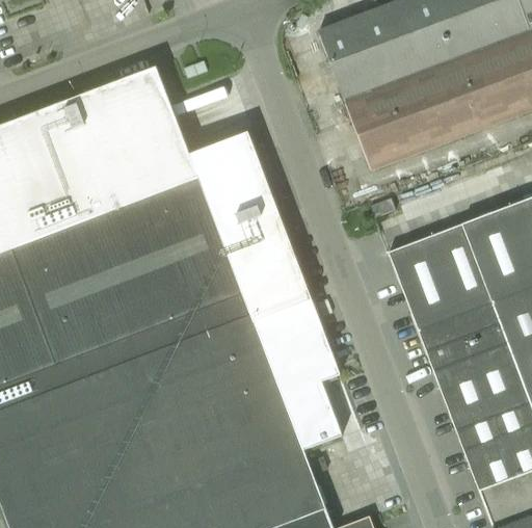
[(397,0),(318,30),(372,169),(531,108),(531,0),(397,0)]
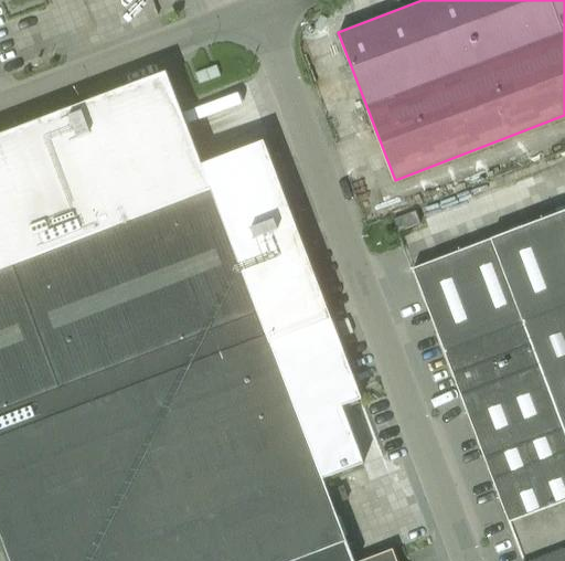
[(200,81),(220,73),(216,62),(195,70),(200,81)]
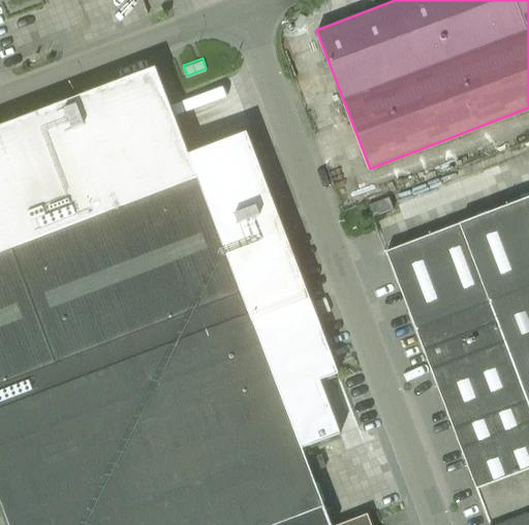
[(155,65),(0,123),(0,251),(196,176),(155,65)]
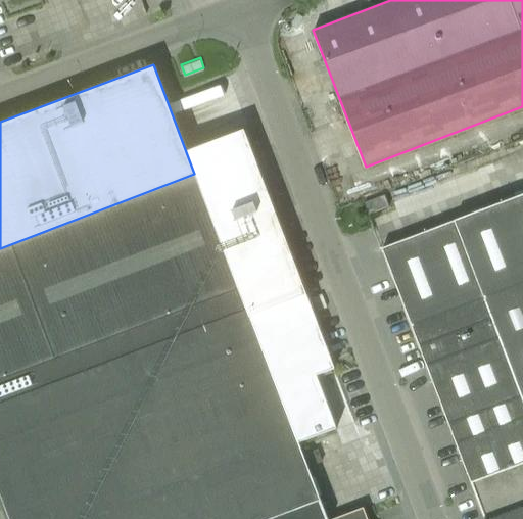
[(0,248),(0,385),(241,294),(249,315),(306,293),(243,129),(188,148),(196,173),(194,174),(0,248)]
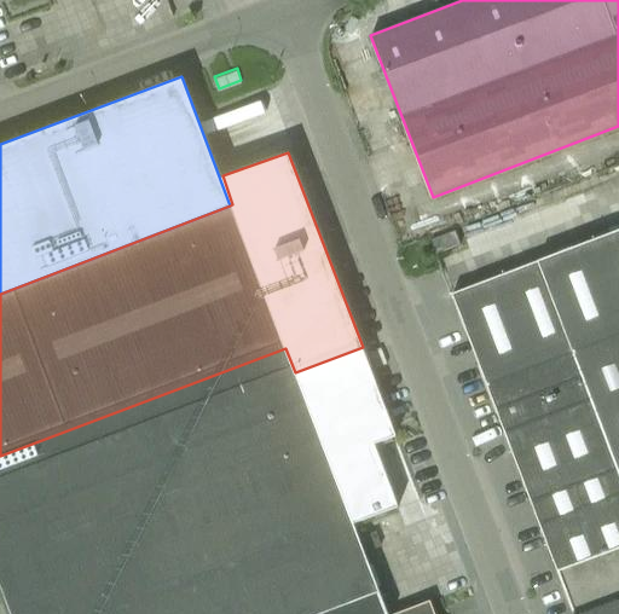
[(437,249),(460,241),(455,229),(433,236),(437,249)]
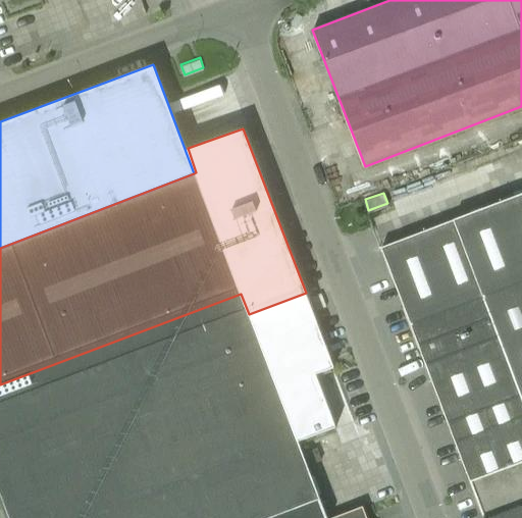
[(521,517),(521,194),(381,248),(484,516),(480,517),(521,517)]
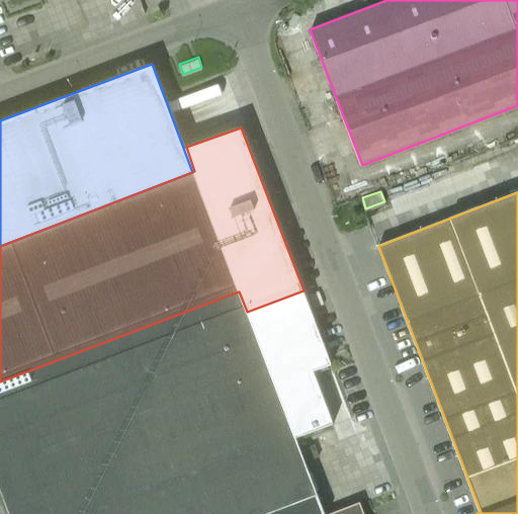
[(247,312),(239,291),(0,381),(0,487),(10,513),(279,513),(318,500),(247,312)]
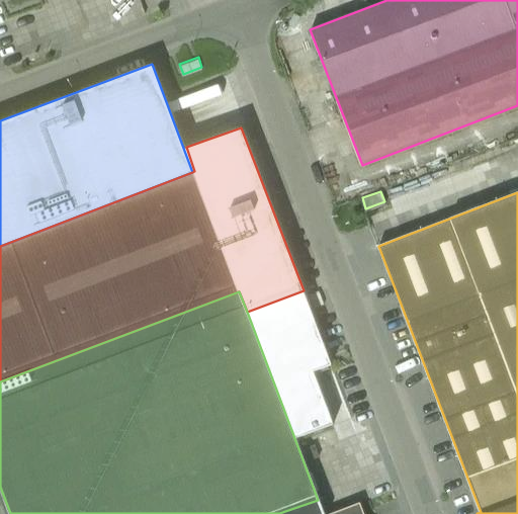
[(314,443),(301,447),(307,458),(318,454),(314,443)]
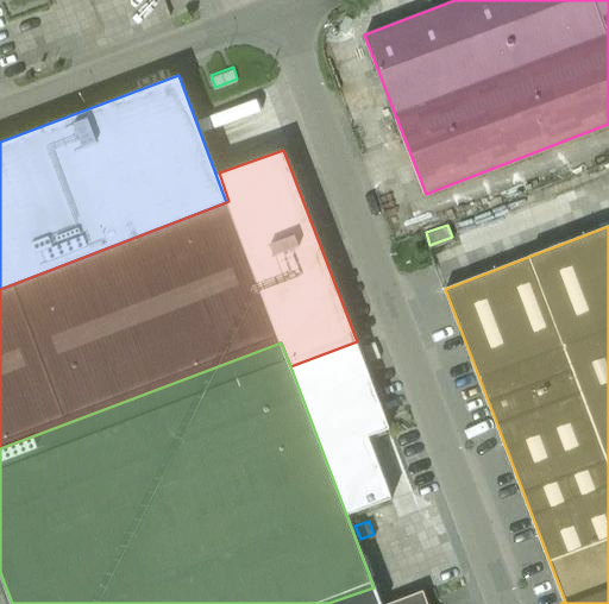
[(425,603),(421,592),(390,603),(381,603),(374,587),(328,603),(425,603)]
